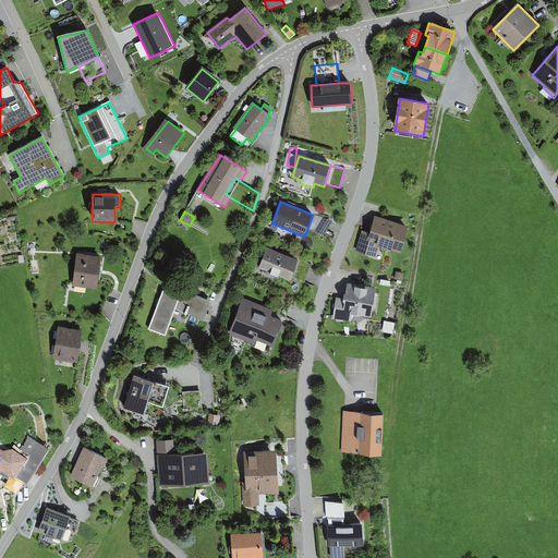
[(331,222),(313,215),(307,229),(324,235),(331,222)]
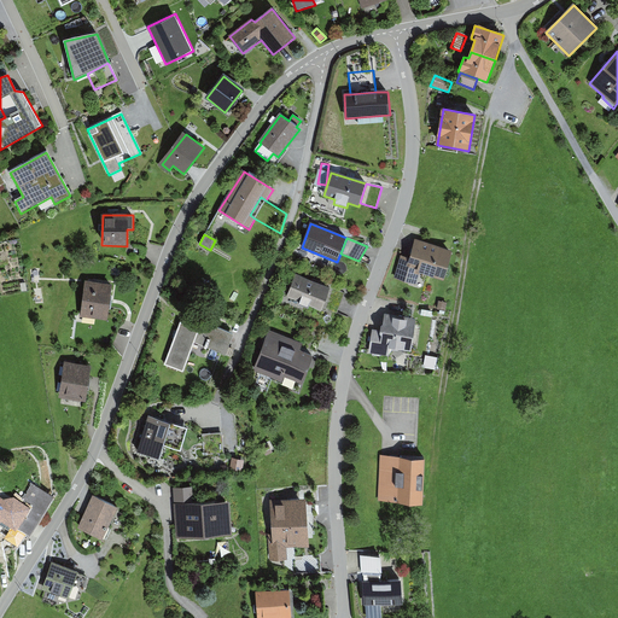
[(443,278),(450,251),(417,242),(412,258),(402,256),(396,278),(414,283),(417,270),(443,278)]
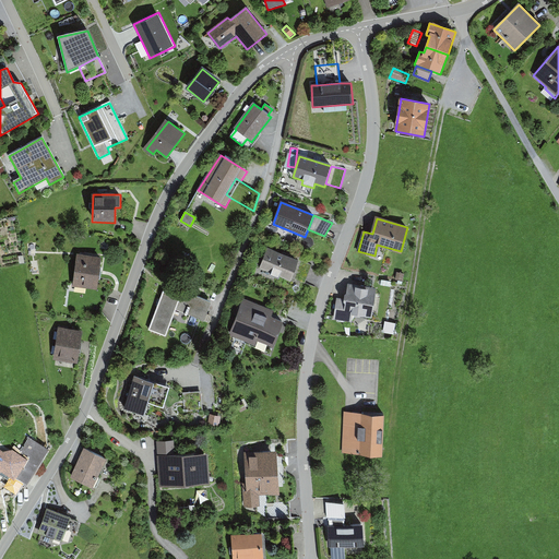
[(298,261),(268,249),(260,269),(271,273),(270,276),(277,280),(280,276),(290,281),(292,278),(298,261)]
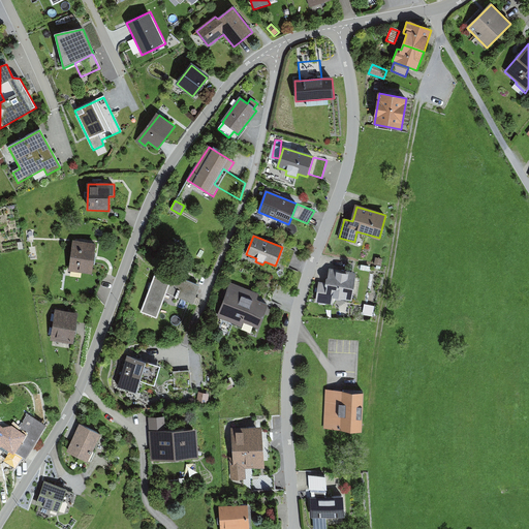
[(96,245),(72,242),(69,271),(92,274),(96,245)]
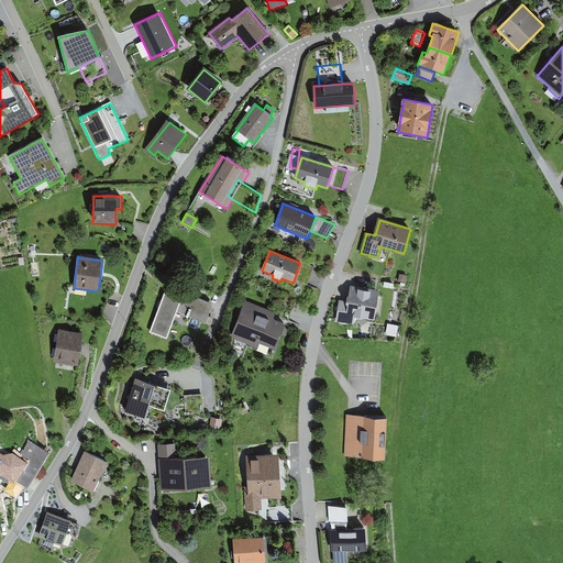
[(313,268),(300,263),(294,280),(307,286),(313,268)]
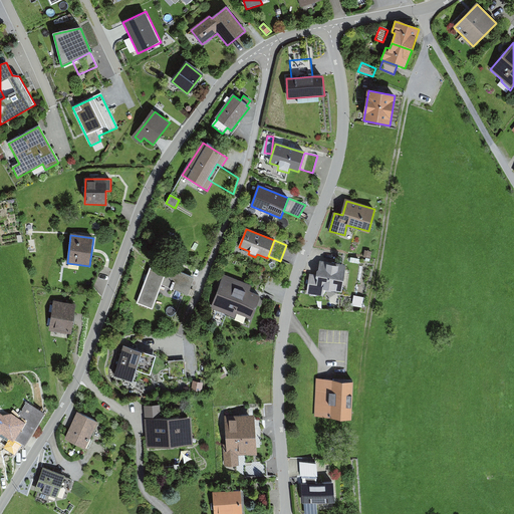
[(371,252),(364,251),(363,257),(370,259),(371,252)]
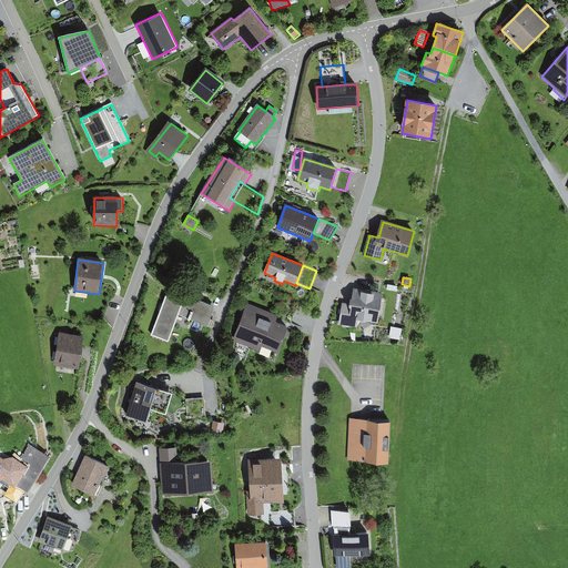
[(377,324),(382,294),(354,290),(353,300),(351,301),(350,305),(342,304),(338,324),(356,327),(359,323),(365,324),(367,322),(377,324)]
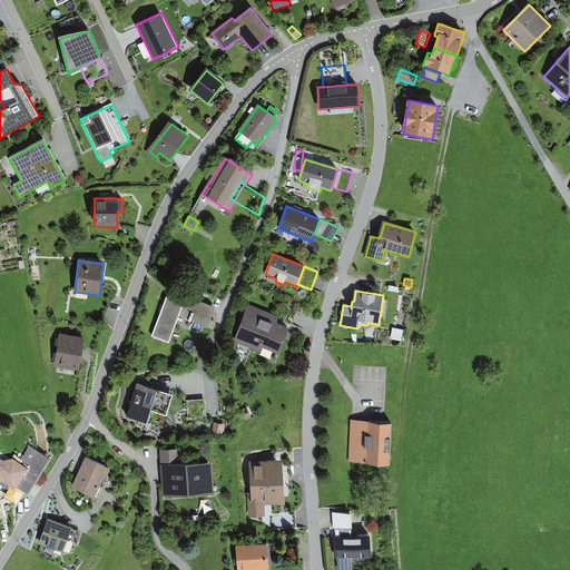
[(207,328),(215,308),(175,293),(172,301),(166,298),(151,337),(169,344),(180,317),(207,328)]
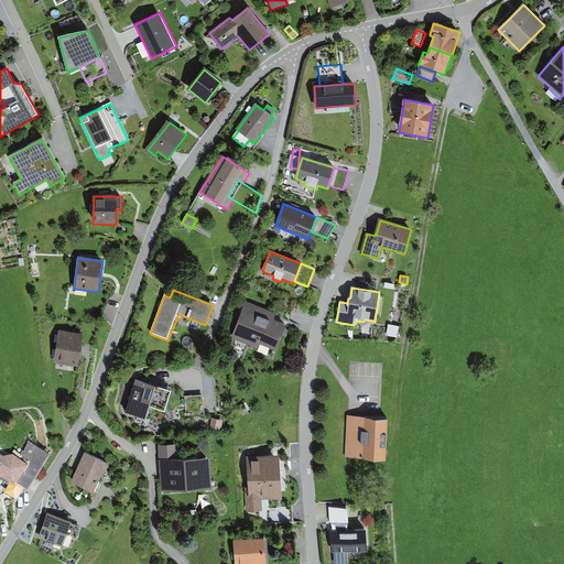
[(104,314),(108,301),(94,296),(89,310),(104,314)]
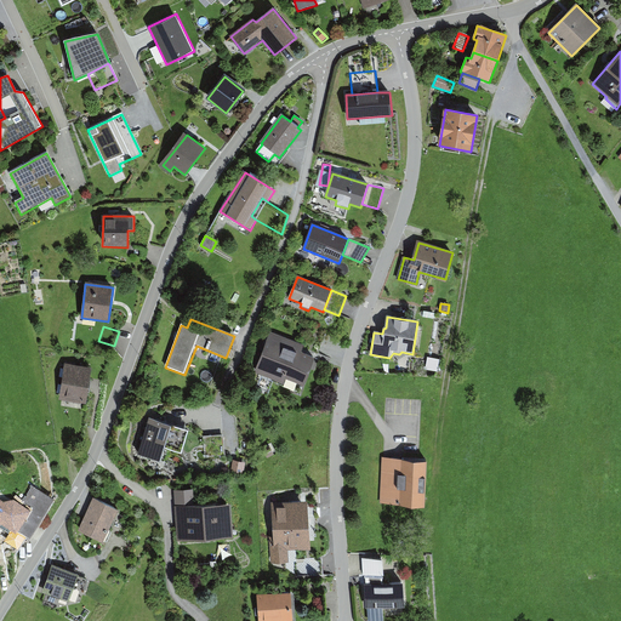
[(311,331),(305,346),(301,353),(314,359),(324,336),(311,331)]
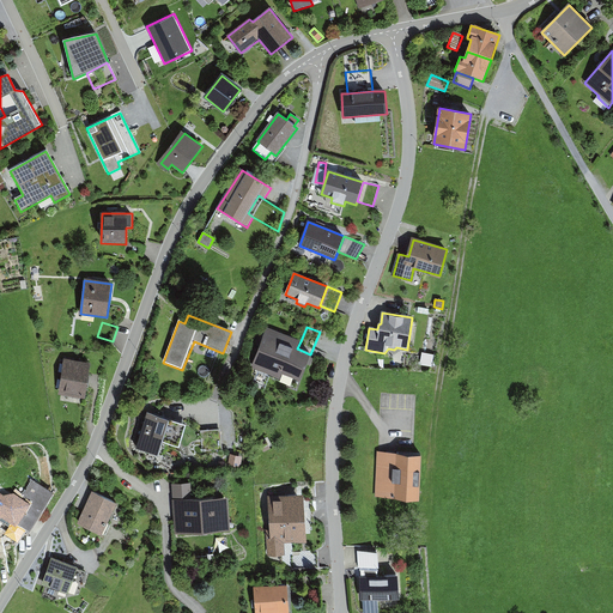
[(301,341),(267,328),(250,368),(279,380),(281,374),(299,381),(310,354),(297,349),(301,341)]
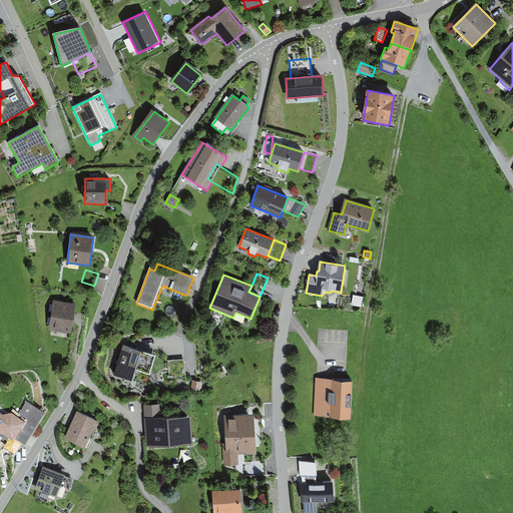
[(363,298),(354,296),(352,306),(361,308),(363,298)]
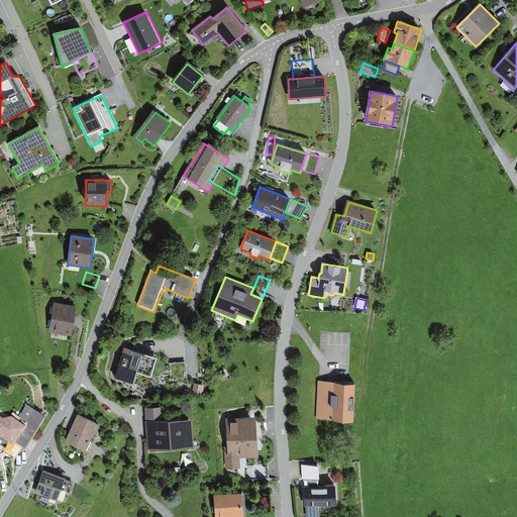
[(76,308),(55,304),(49,333),(71,337),(76,308)]
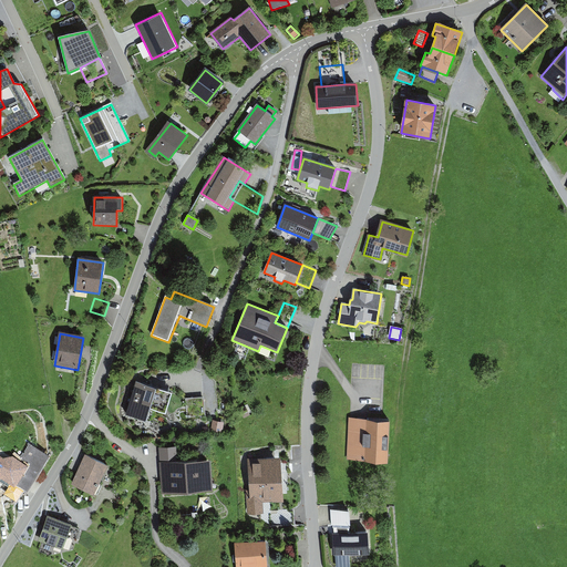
[(172,394),(137,382),(126,415),(145,422),(150,409),(165,414),(172,394)]
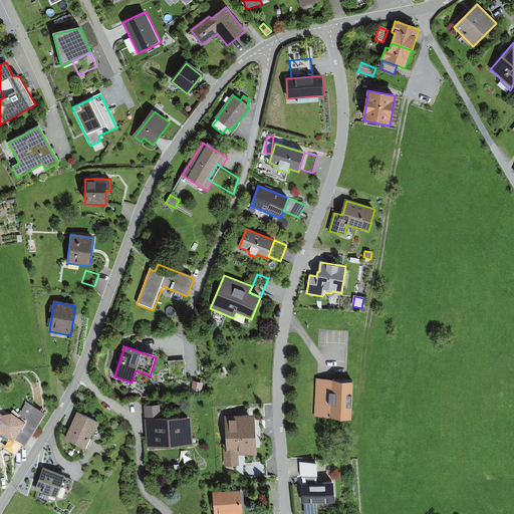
[(222,367),(216,370),(221,379),(227,376),(222,367)]
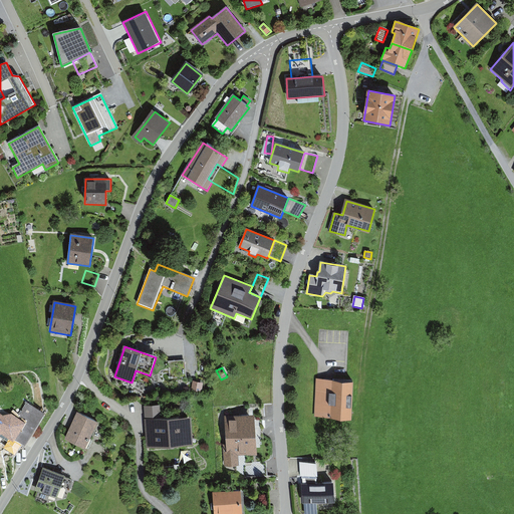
[(351,379),(318,378),(317,416),(350,417),(351,379)]
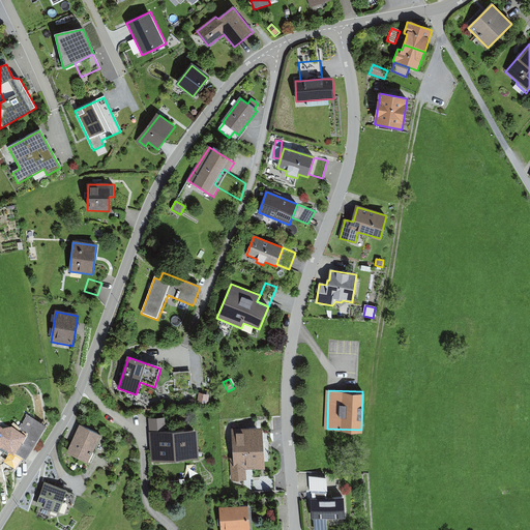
[(209,395),(199,393),(197,404),(207,406),(209,395)]
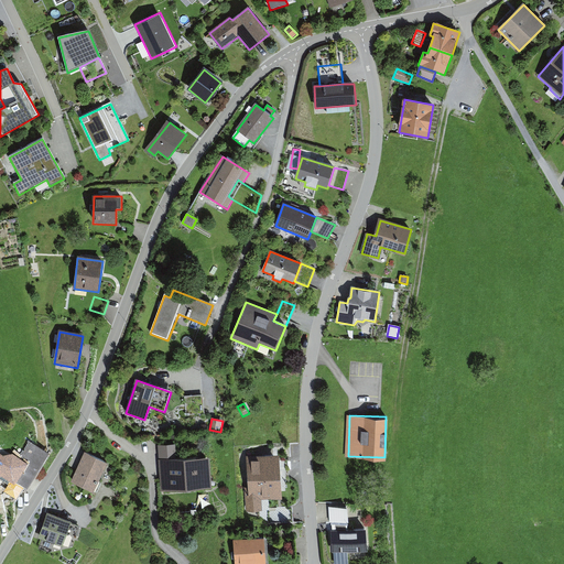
[(50,455),(30,442),(19,458),(13,455),(3,456),(0,454),(0,477),(11,485),(7,491),(15,498),(22,487),(26,490),(50,455)]
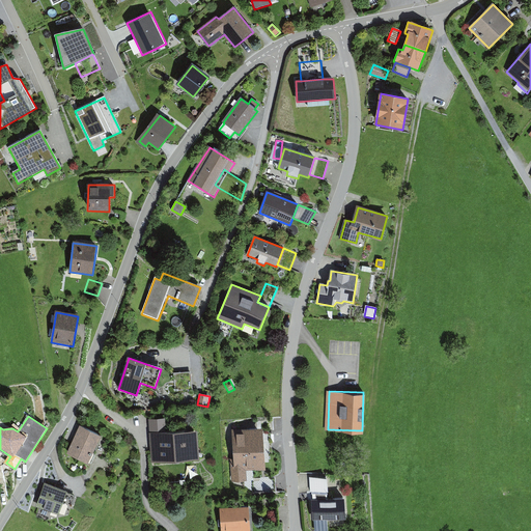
[(149,420),(150,435),(166,434),(165,419),(149,420)]
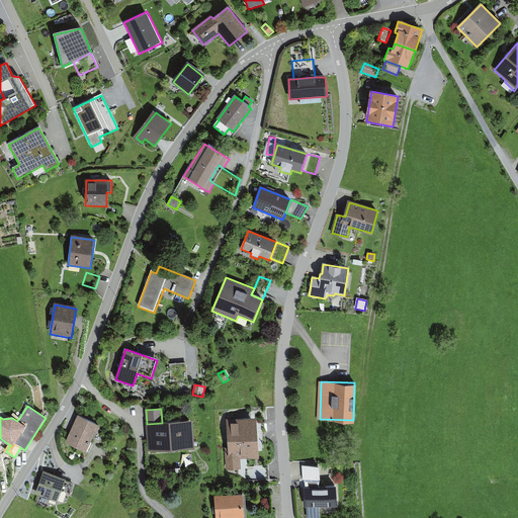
[(98,426),(78,417),(66,442),(85,451),(98,426)]
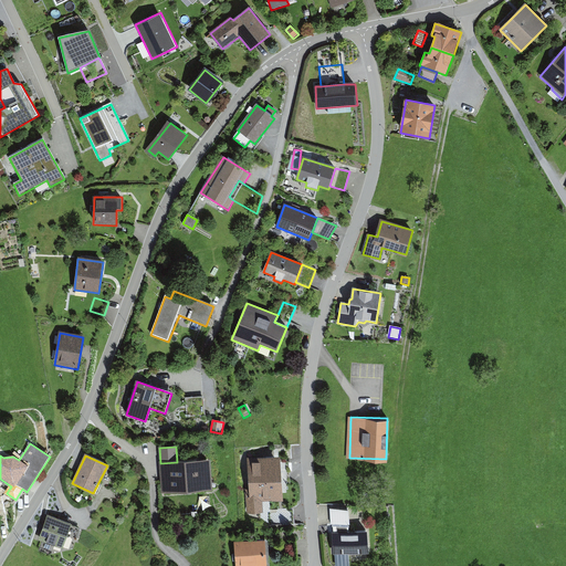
[(281,462),(281,458),(247,459),(249,490),(245,490),(247,514),(263,513),(262,502),(283,501),(283,493),(287,493),(286,462),(281,462)]
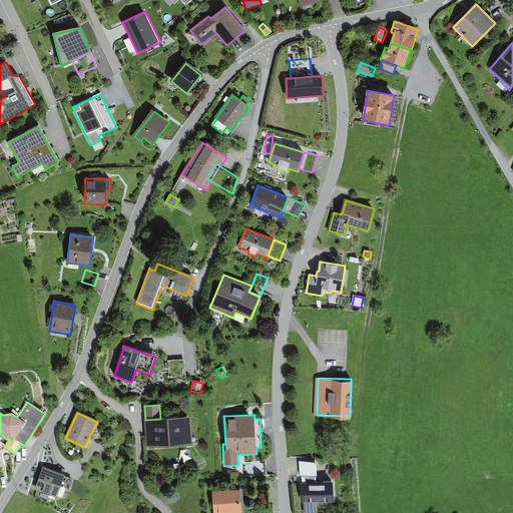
[(192,444),(191,418),(160,419),(145,420),(146,447),(192,444)]
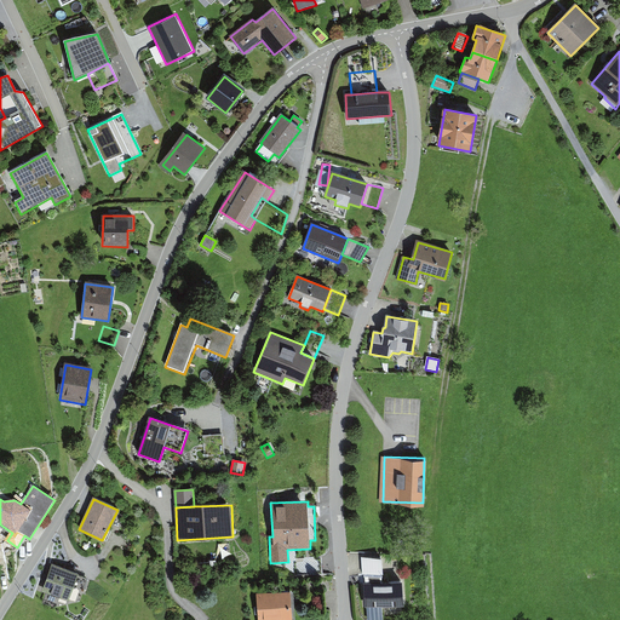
[(321,574),(321,557),(296,558),(296,575),(321,574)]
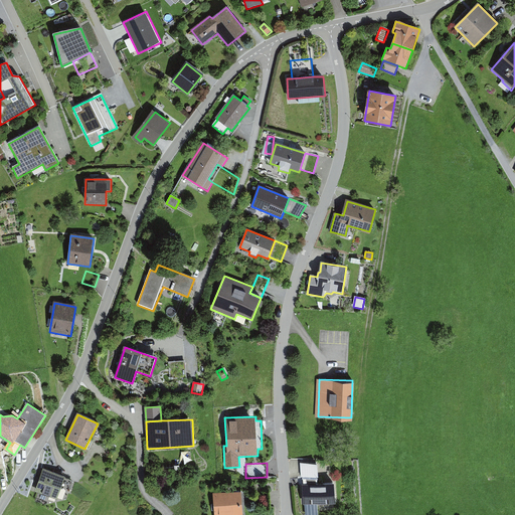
[(301,480),(303,480),(319,480),(318,466),(300,464),(301,480)]
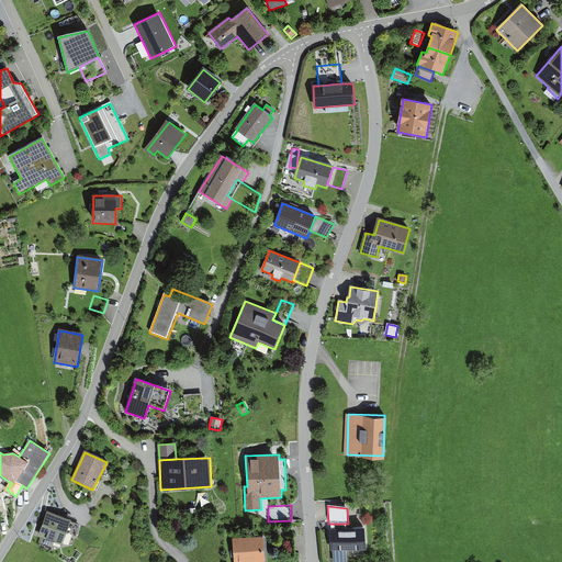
[(71,520),(48,513),(40,537),(62,546),(63,541),(70,523),(71,520)]
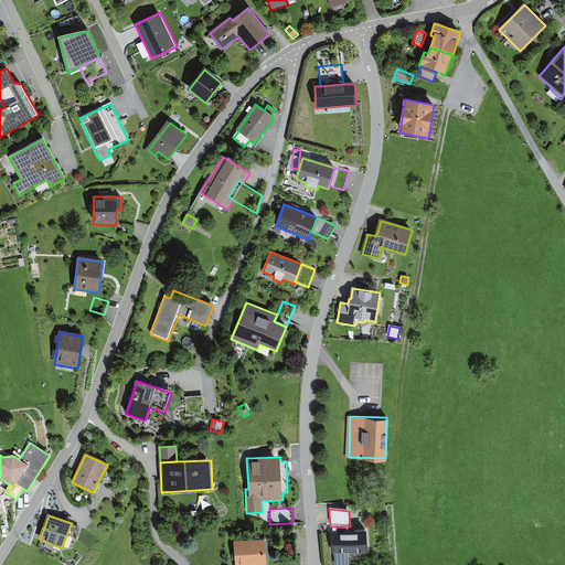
[(80,529),(71,525),(63,544),(73,547),(80,529)]
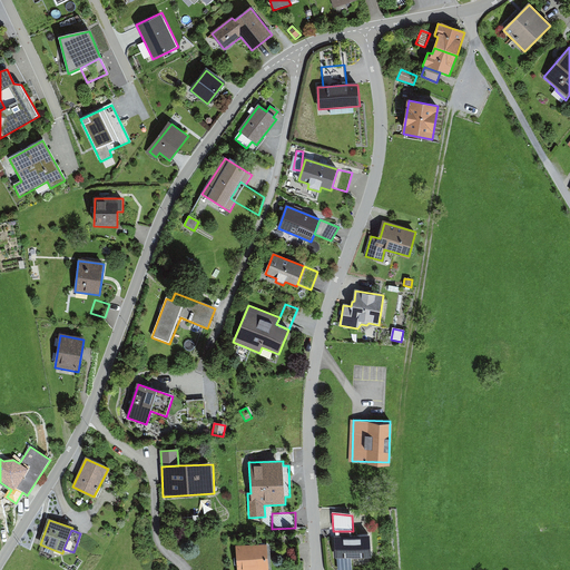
[(335,538),(334,538),(335,560),(372,559),(371,536),(353,536),(353,531),(335,531),(335,538)]
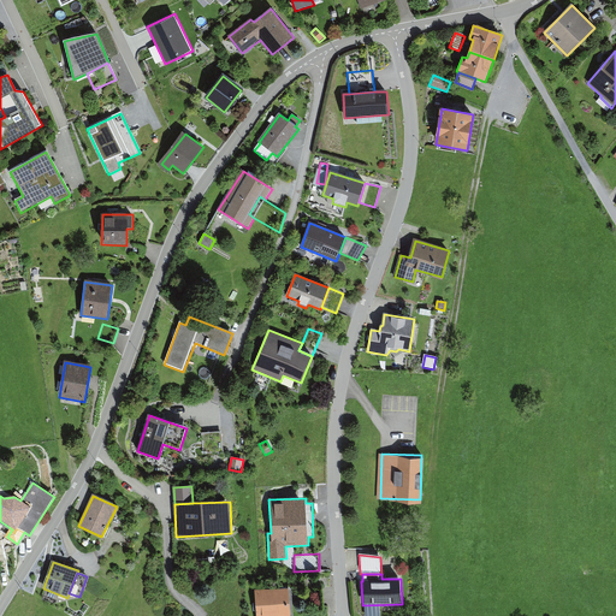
[(321,586),(291,588),(291,593),(298,593),(300,609),(324,608),(321,586)]
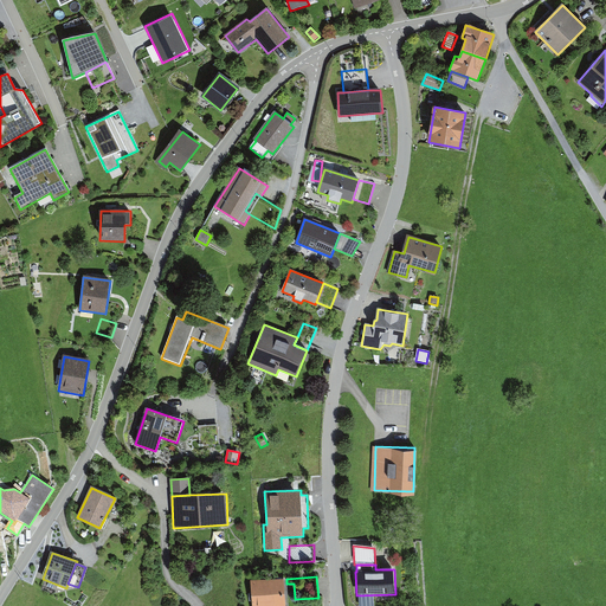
[(287,584),(287,579),(251,582),(252,605),(272,605),(274,605),(289,605),(287,584)]
